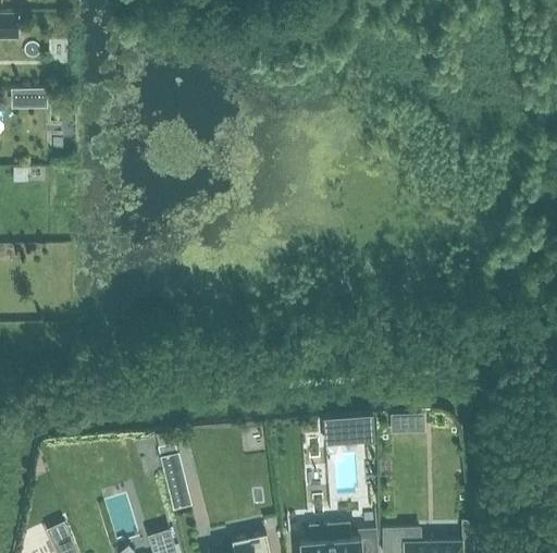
[(0,31),(24,34),(26,20),(0,15),(0,31)]
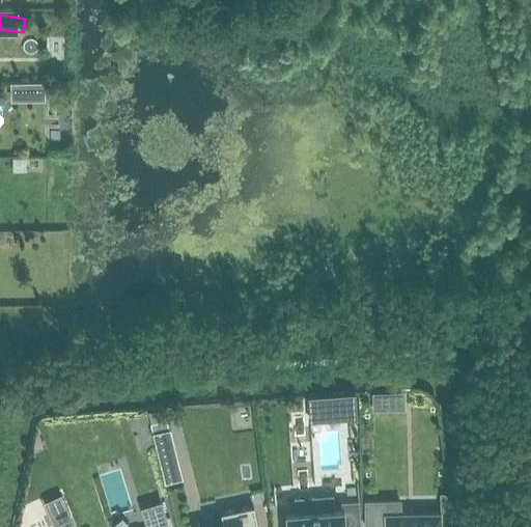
[(22,88),(10,89),(11,104),(23,103),(22,88)]
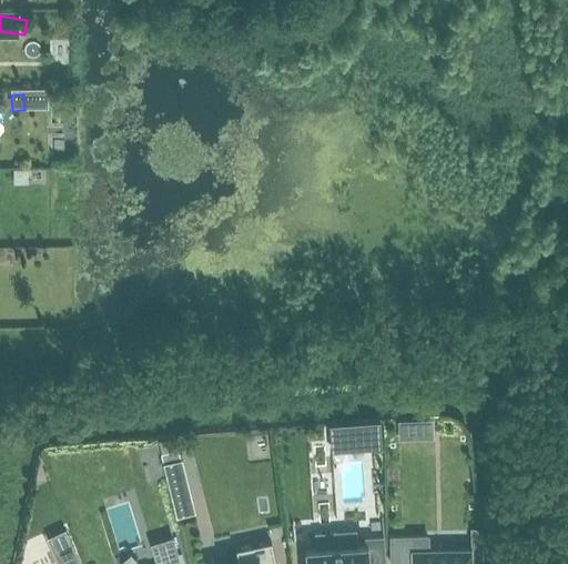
[(16,187),(29,187),(28,173),(14,173),(16,187)]
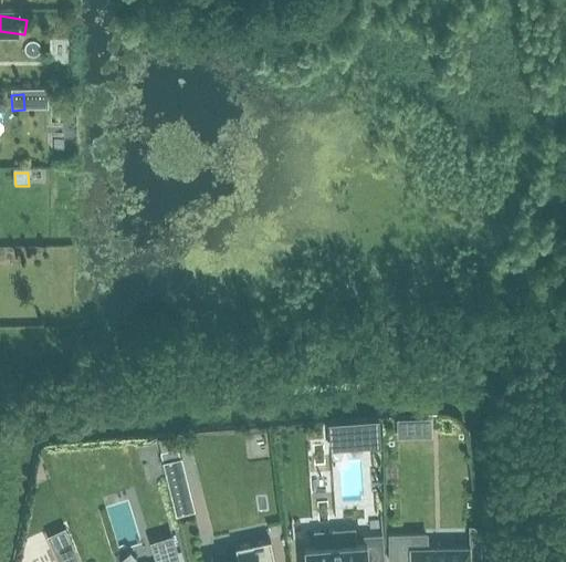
[(352,425),(329,426),(331,449),(366,446),(366,450),(381,449),(379,423),(352,425)]
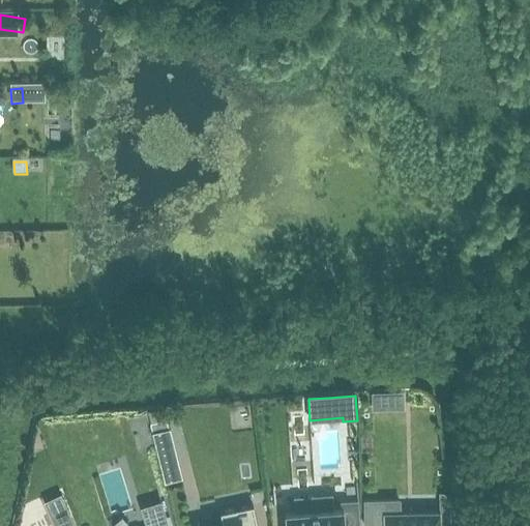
[(386,397),(374,397),(374,412),(386,411),(386,397)]
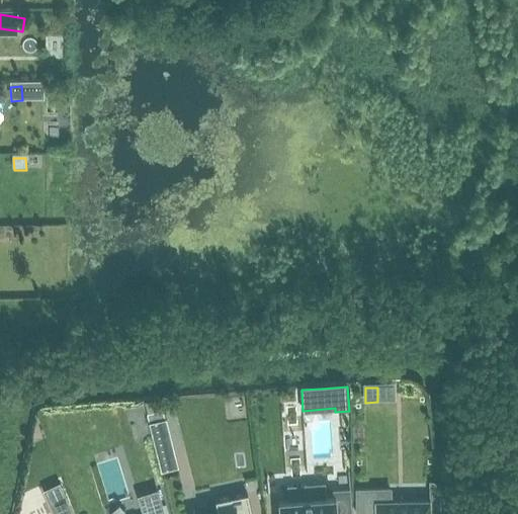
[(161,414),(147,417),(153,442),(161,476),(177,472),(169,438),(165,423),(163,423),(161,414)]
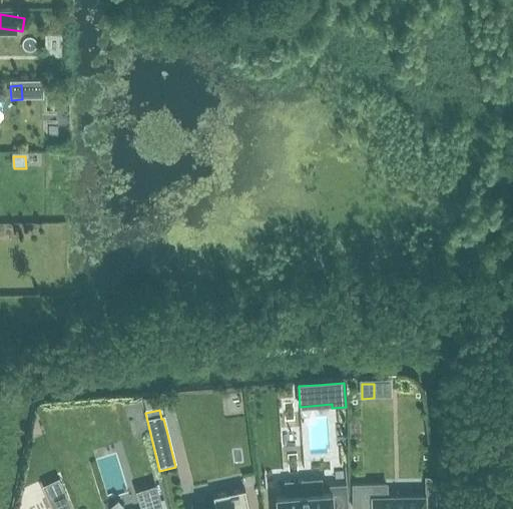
[(347,508),(346,488),(330,489),(331,495),(304,497),(304,484),(285,485),(286,499),(276,499),(277,508),(347,508)]
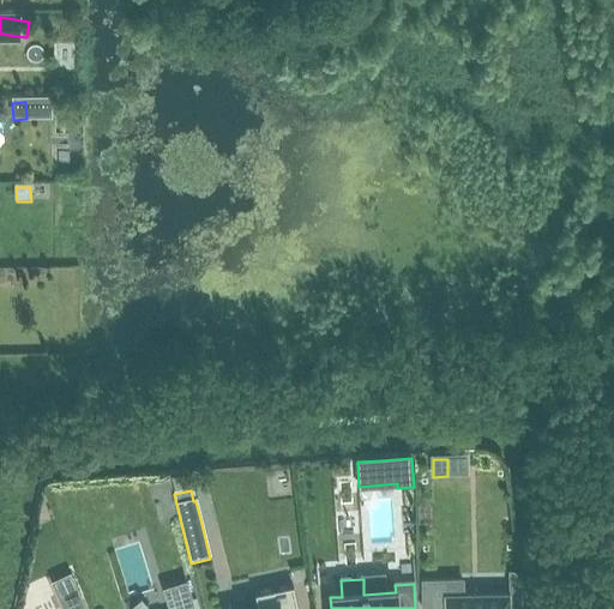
[(193,608),(186,585),(163,591),(168,608),(193,608)]
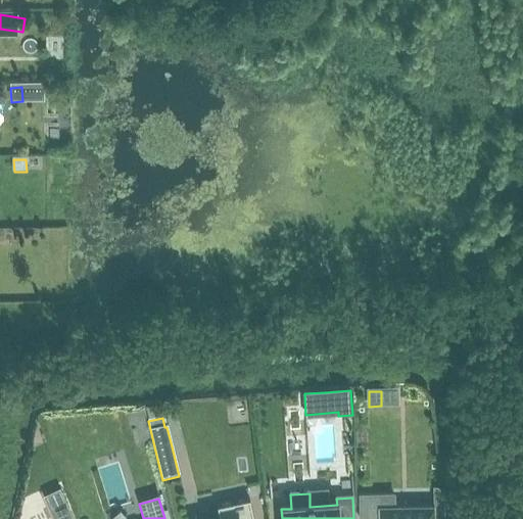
[(434,518),(434,512),(395,512),(395,499),(362,499),(361,518),(434,518)]
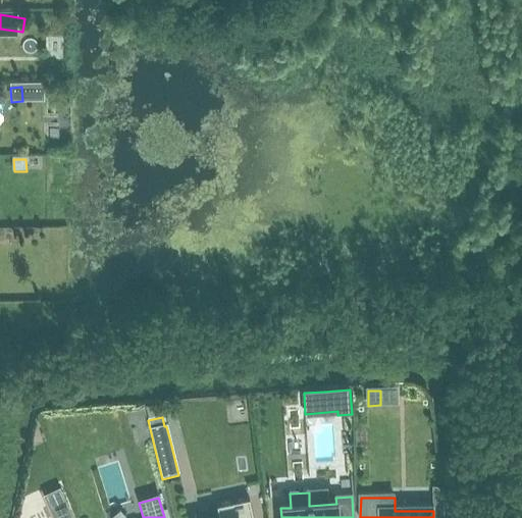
[(252,517),(249,501),(216,508),(218,517),(252,517)]
